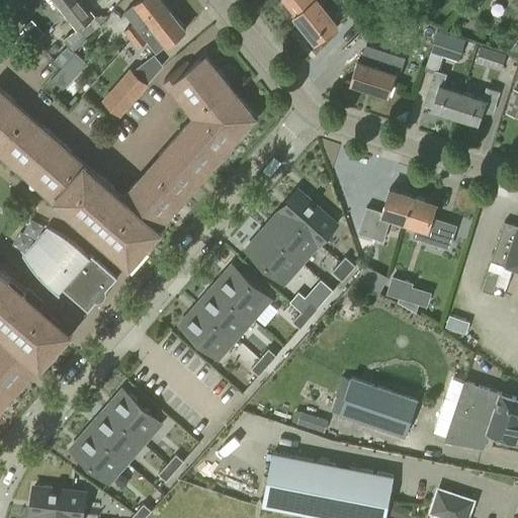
[(83,0),(63,0),(58,5),(66,15),(77,29),(94,15),(83,0)]
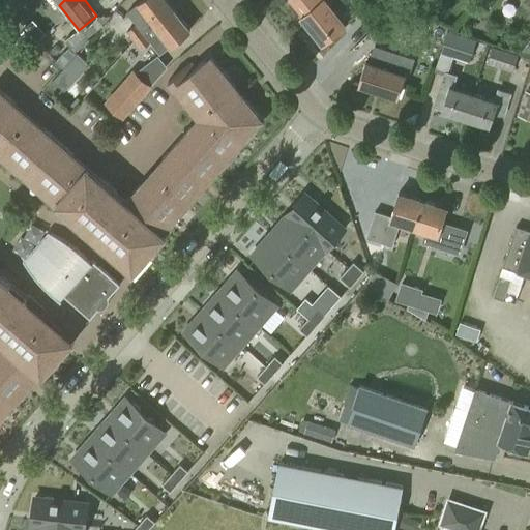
[(135,39),(174,8),(167,0),(141,0),(127,11),(137,23),(127,30),(135,39)]
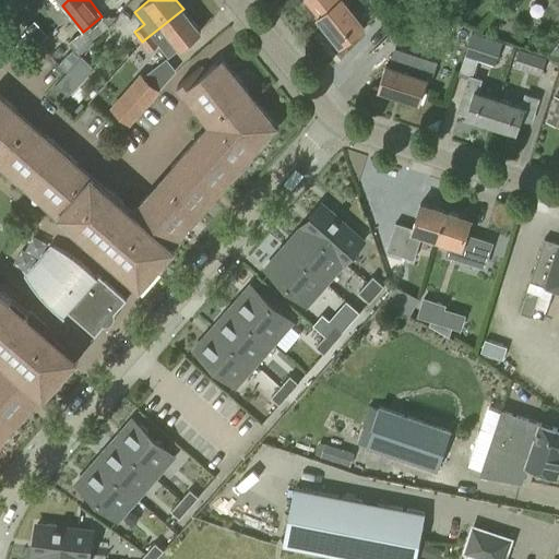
[(356,37),(363,32),(360,28),(365,25),(344,0),(306,0),(318,15),(317,15),(340,45),(354,34),(356,37)]
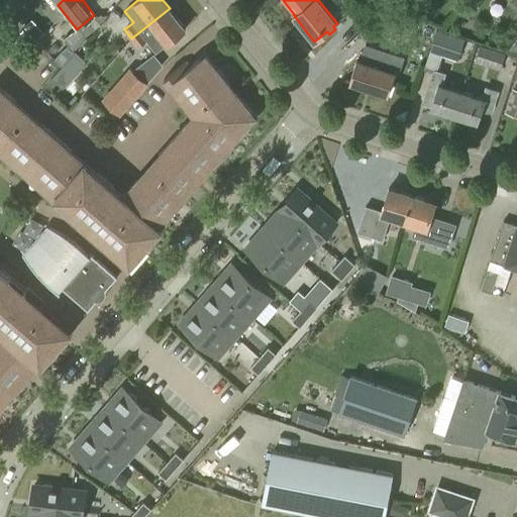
[(364,27),(379,12),(367,0),(358,0),(347,11),(364,27)]
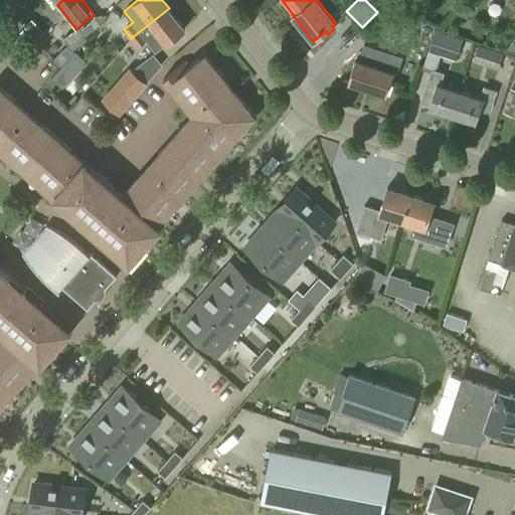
[(169,8),(131,38),(138,47),(147,40),(156,51),(185,28),(169,8)]
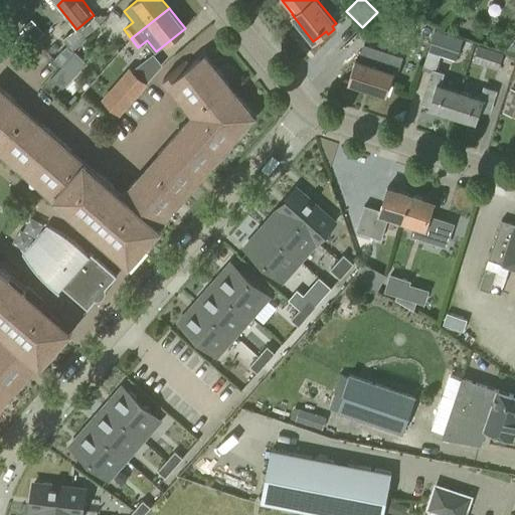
[(23,27),(35,40),(43,34),(31,20),(23,27)]
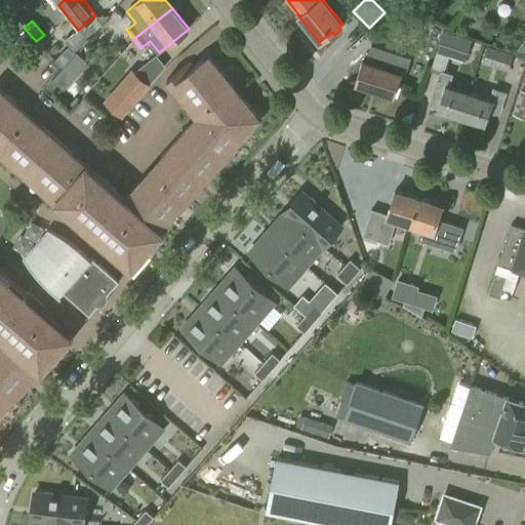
[(465,61),(472,39),(443,30),(437,51),(465,61)]
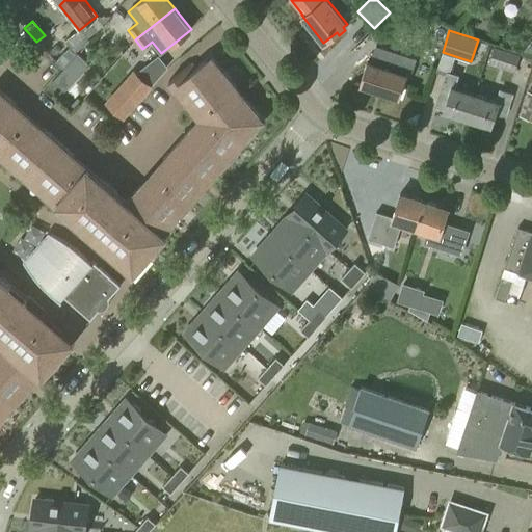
[(514,72),(520,53),(494,46),(488,67),(499,70),(500,68),(514,72)]
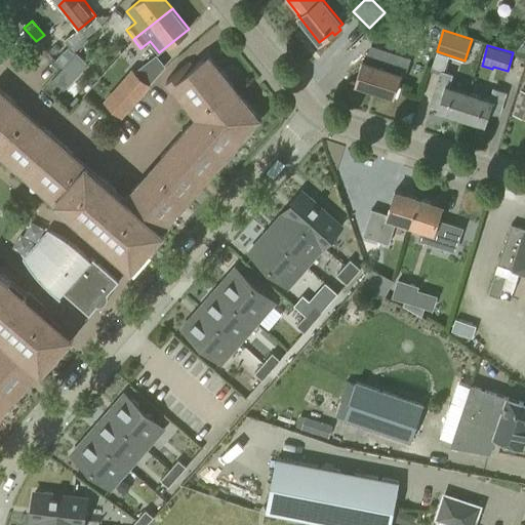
[(395,96),(406,61),(384,54),(385,52),(371,48),(366,62),(362,59),(354,83),(395,96)]
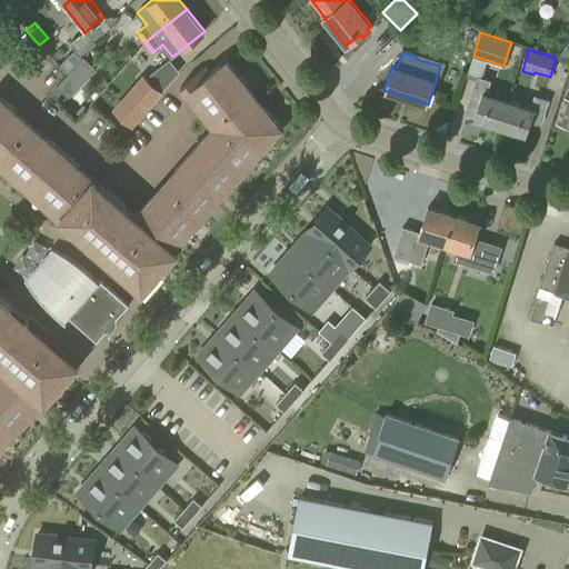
[(69,98),(97,68),(83,57),(66,76),(57,86),(69,98)]
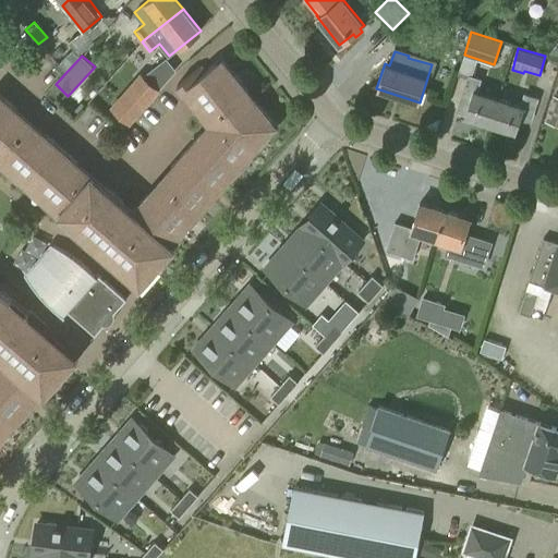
[(160,83),(178,71),(168,56),(149,68),(160,83)]
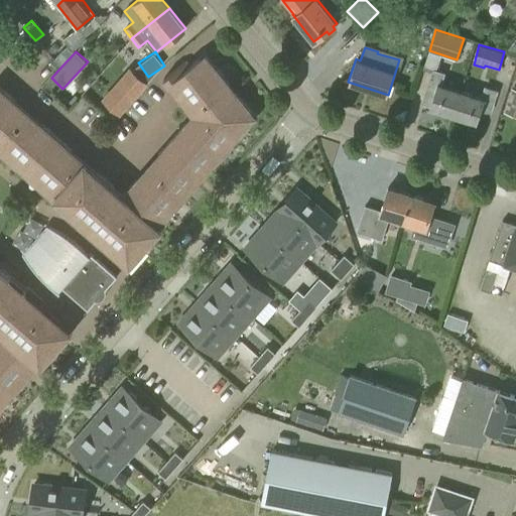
[(256,116),(206,53),(190,66),(186,60),(164,79),(181,99),(186,95),(202,115),(190,128),(185,123),(159,153),(164,157),(157,165),(141,183),(136,179),(122,196),(128,201),(125,205),(110,191),(114,186),(99,172),(95,177),(68,154),(72,149),(42,123),(38,128),(11,105),(15,100),(0,86),(0,150),(84,224),(82,226),(99,236),(105,230),(132,253),(144,240),(148,244),(162,227),(160,226),(256,116)]
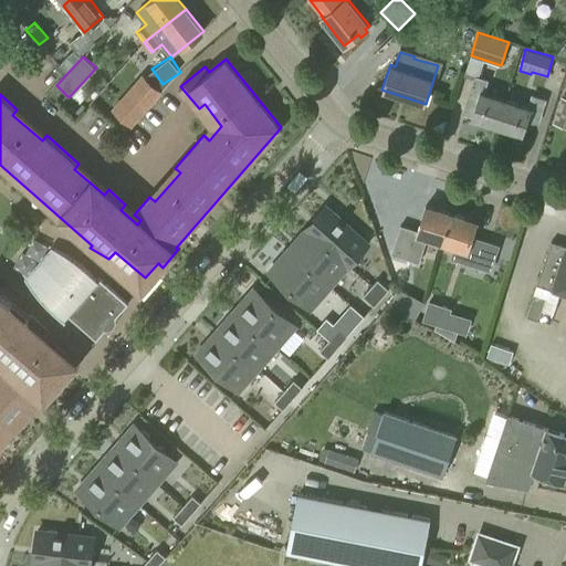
[(163,91),(142,73),(140,75),(112,108),(132,126),(163,91)]
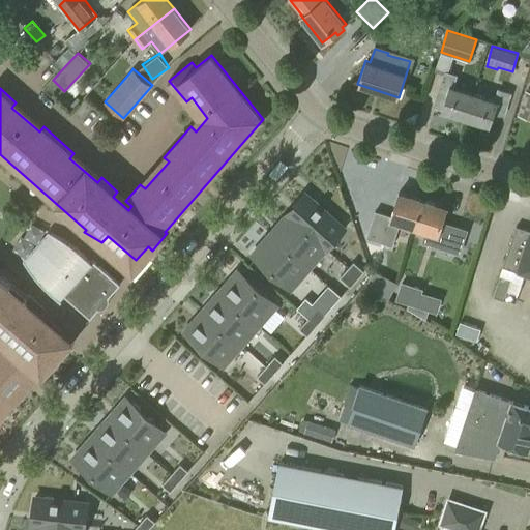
[(466,118),(474,93),(453,87),(458,75),(444,70),(433,106),(442,108),(441,110),(466,118)]
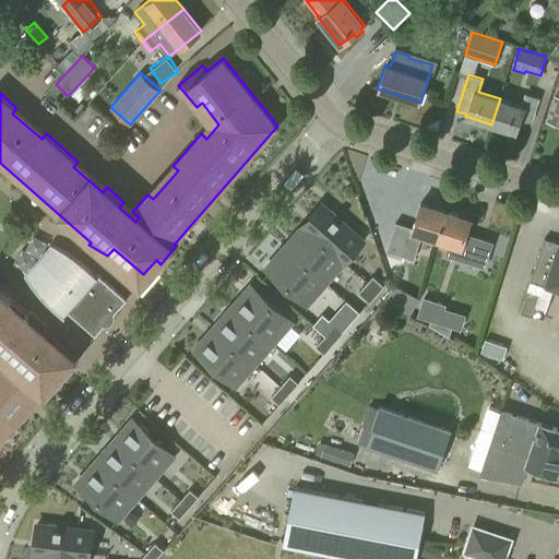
[(558,95),(554,94),(547,120),(558,123),(558,95)]
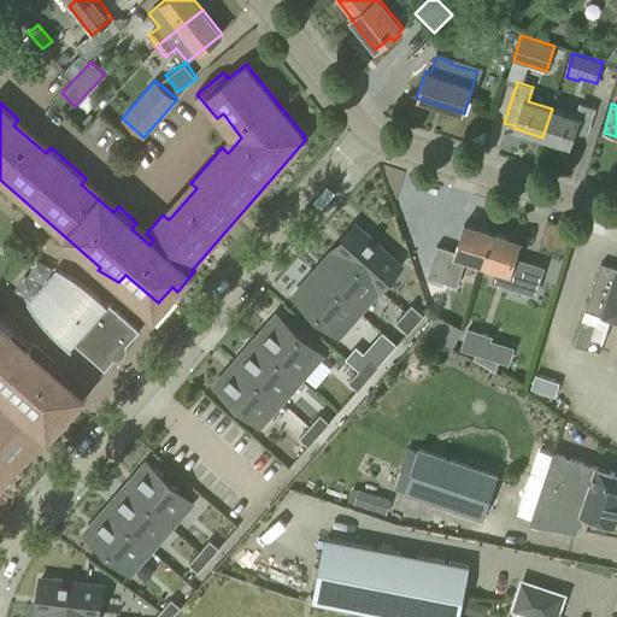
[(586,133),(594,109),(583,105),(579,118),(552,109),(542,137),(571,147),(576,130),(586,133)]
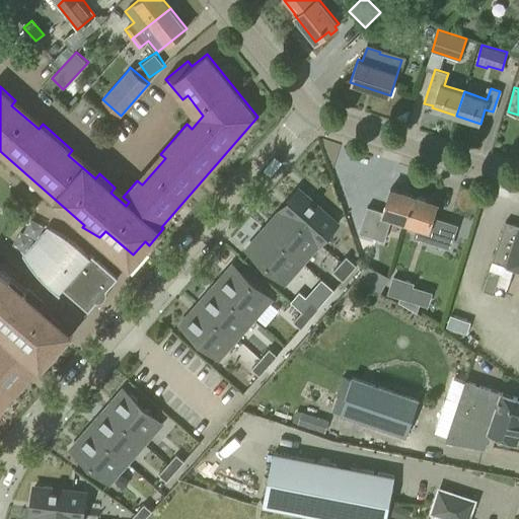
[(337,223),(298,189),(294,194),(295,195),(293,198),(291,197),(281,209),(319,242),(337,223)]
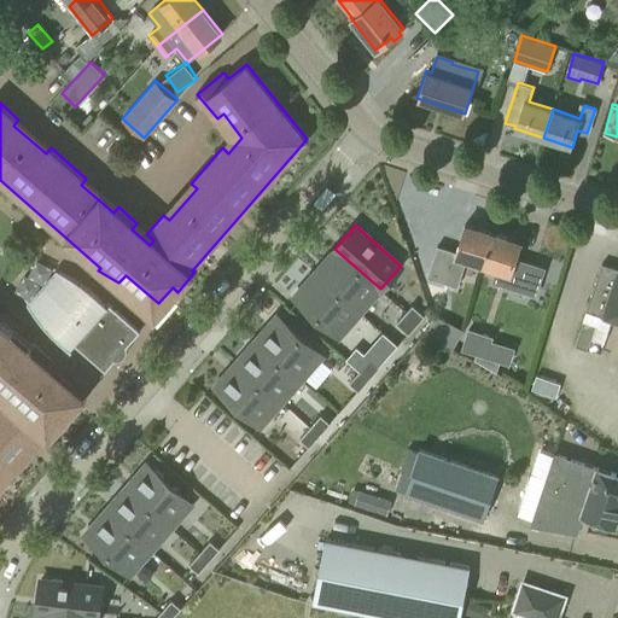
[(483,264),(493,233),(465,225),(455,254),(436,248),(427,277),(458,286),(466,258),(483,264)]
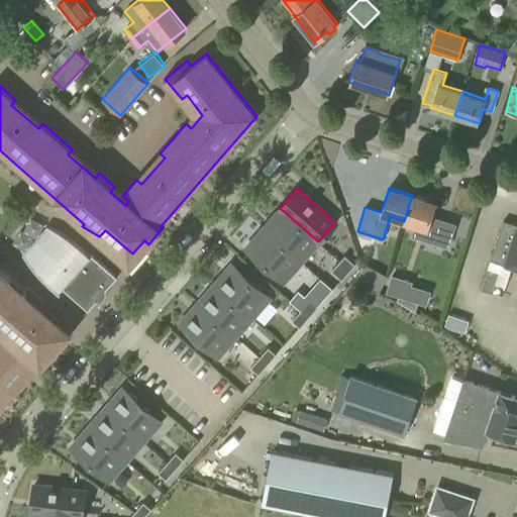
[(436,202),(412,195),(404,221),(415,224),(412,235),(449,247),(456,223),(432,215),(436,202)]
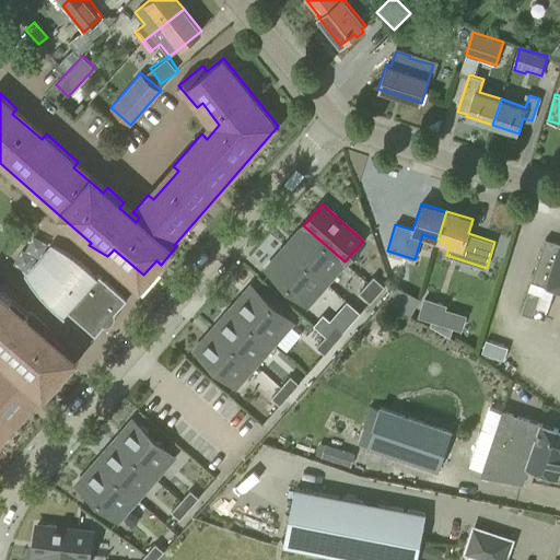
[(345,261),(303,225),(300,230),(301,231),(298,234),(296,233),(295,234),(284,246),(326,283),(345,261)]
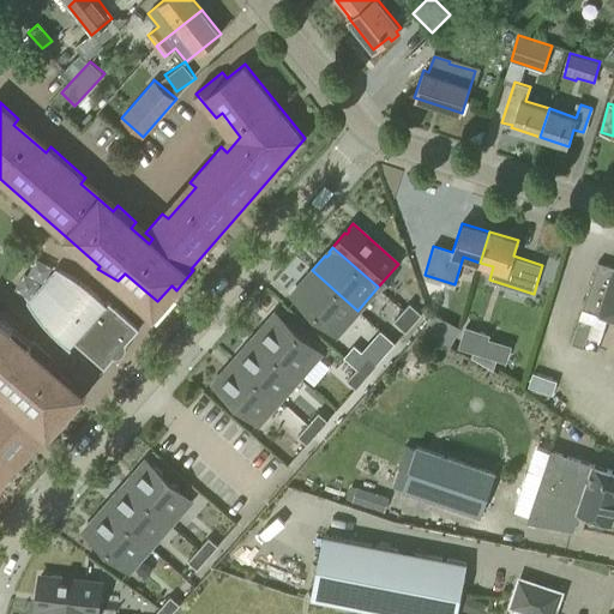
[(613,266),(599,262),(582,309),(599,314),(613,320),(613,266)]
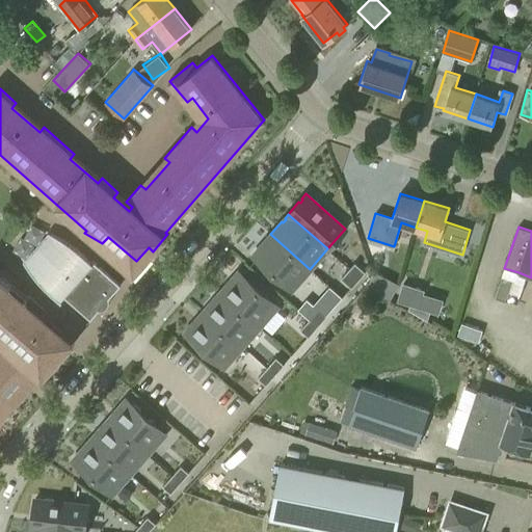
[(91,262),(85,257),(73,246),(69,244),(52,234),(25,264),(36,278),(50,292),(61,301),(62,300),(61,299),(63,296),(90,319),(121,285),(92,260),(91,262)]
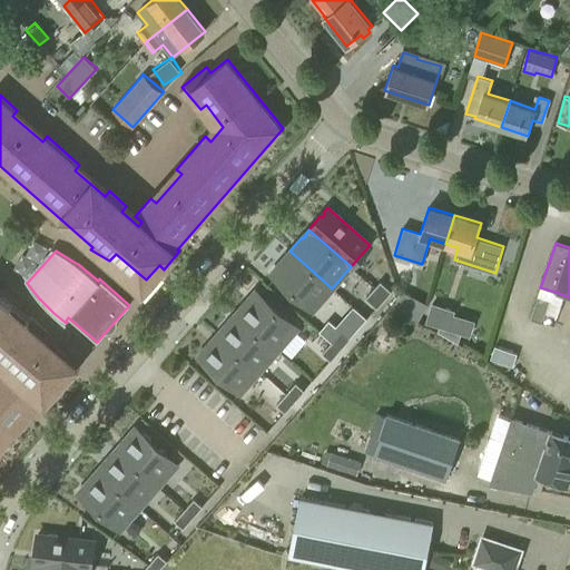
[(332,288),(290,251),(286,255),(287,256),(284,259),(283,258),(271,273),(313,310),(332,288)]
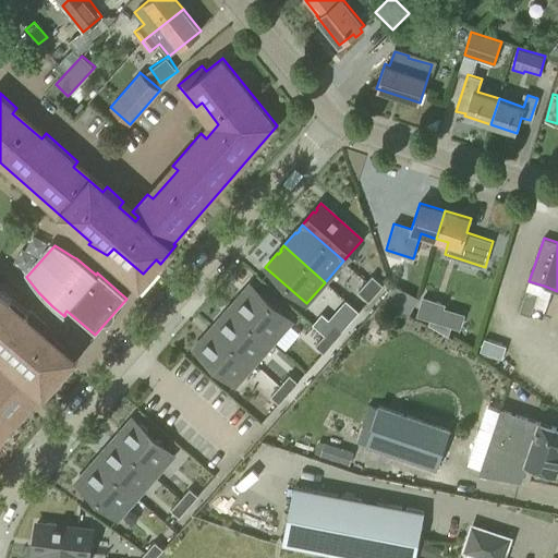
[(378,291),(384,284),(373,275),(367,281),(378,291)]
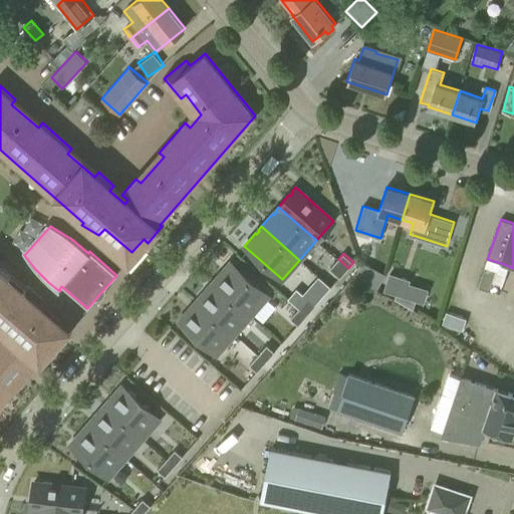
[(329,268),(340,277),(346,270),(348,268),(338,259),(329,268)]
